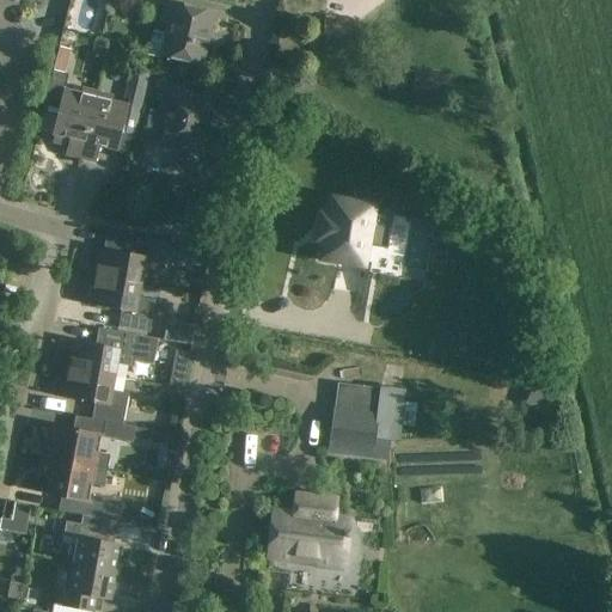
[(153,31),(147,53),(161,56),(201,66),(213,16),(167,4),(163,22),(170,24),(166,35),(153,31)]
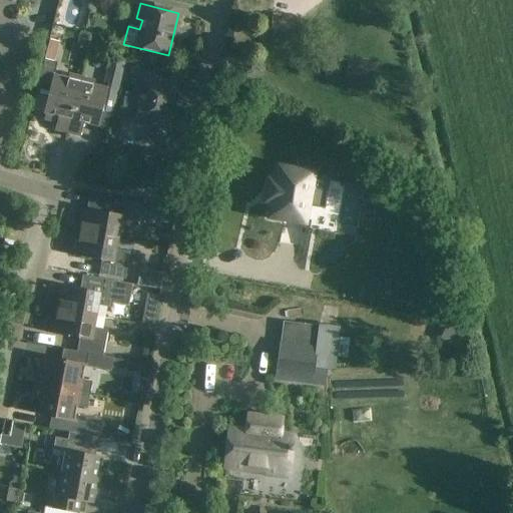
[(301,16),(273,13),(271,32),(299,35),(299,33),(311,34),(312,20),(301,19),(301,16)]
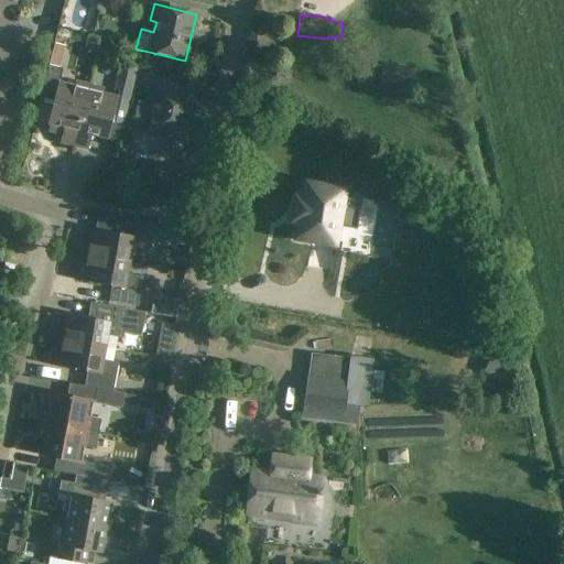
[(50,66),(42,97),(54,100),(47,125),(50,125),(47,132),(62,136),(61,142),(75,145),(89,86),(75,82),(74,87),(60,84),(63,69),(50,66)]
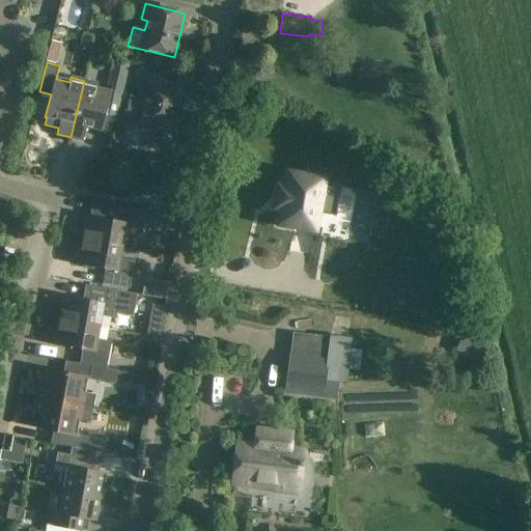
[(98,84),(84,81),(71,137),(84,141),(87,128),(102,131),(111,92),(96,88),(98,84)]
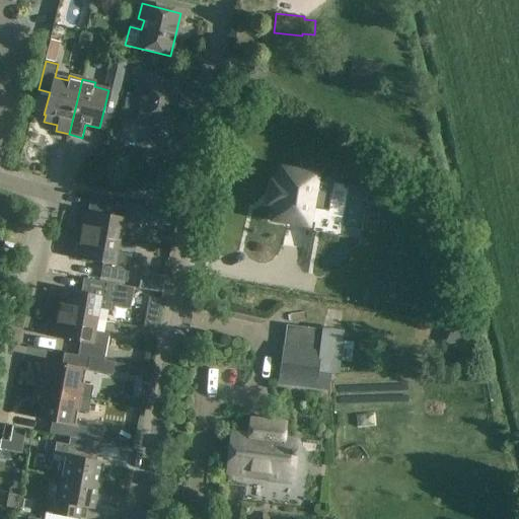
[(176,85),(141,79),(138,96),(141,96),(137,124),(171,130),(174,107),(172,107),(176,85)]
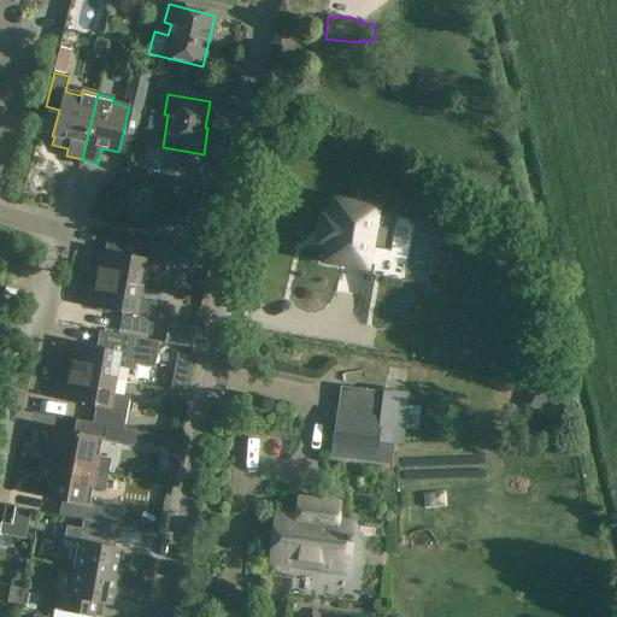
[(365,268),(376,209),(335,203),(333,221),(325,219),(321,241),(328,242),(325,262),(365,268)]
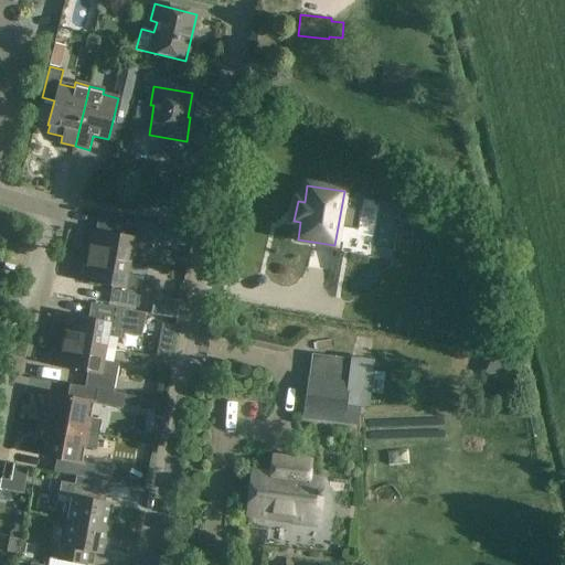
[(91,231),(86,256),(130,264),(132,252),(147,255),(152,225),(125,220),(121,236),(91,231)]
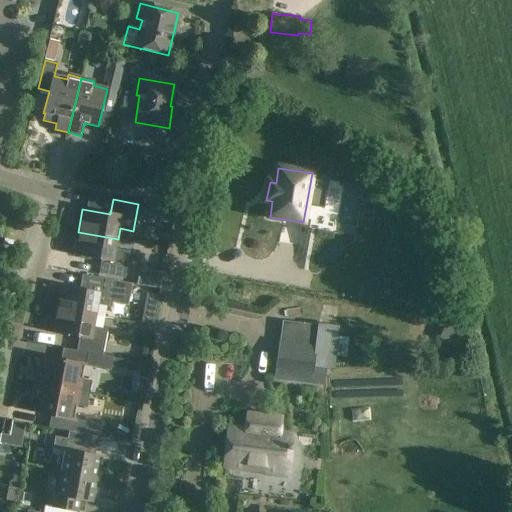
[(116,250),(118,239),(78,232),(74,256),(101,261),(99,275),(125,279),(129,253),(116,250)]
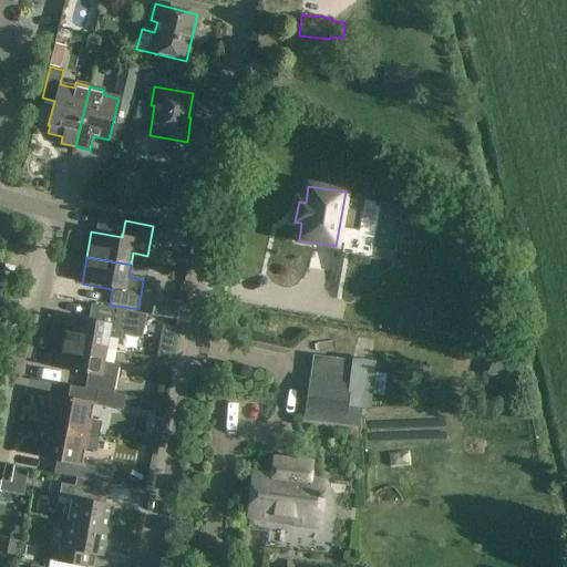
[(68,316),(62,342),(106,350),(109,338),(124,340),(124,336),(142,339),(146,313),(129,311),(101,307),(98,321),(68,316)]
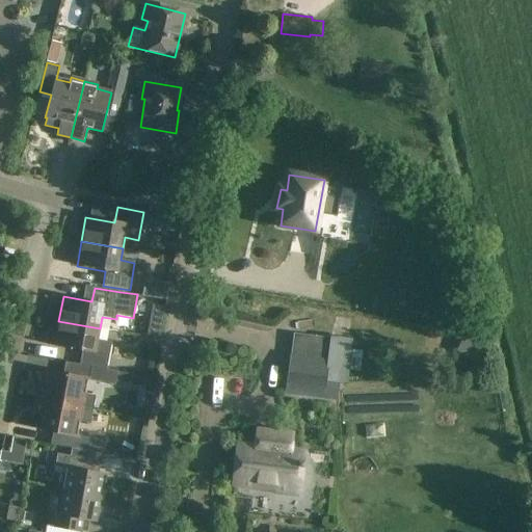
[(100,328),(58,321),(54,345),(82,350),(80,365),(106,370),(112,342),(98,340),(100,328)]
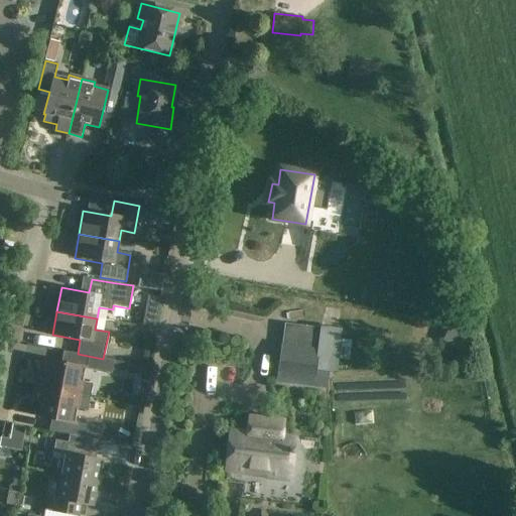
[(342,333),(285,325),(277,383),(327,390),(330,370),(336,371),(342,333)]
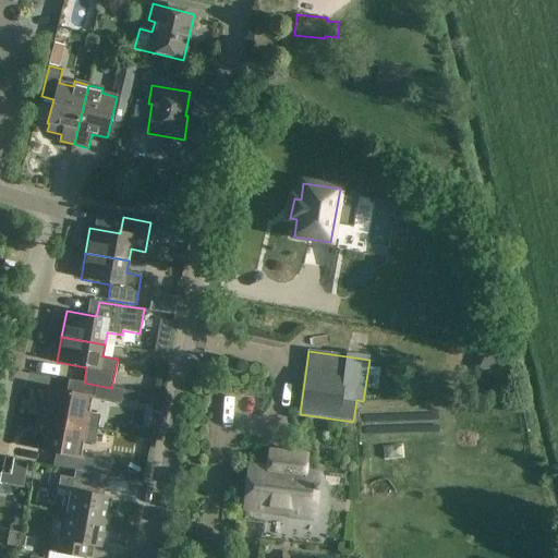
[(41,401),(38,419),(98,429),(100,415),(85,412),(87,398),(121,403),(123,390),(111,388),(84,383),(69,379),(67,392),(55,390),(52,403),(41,401)]
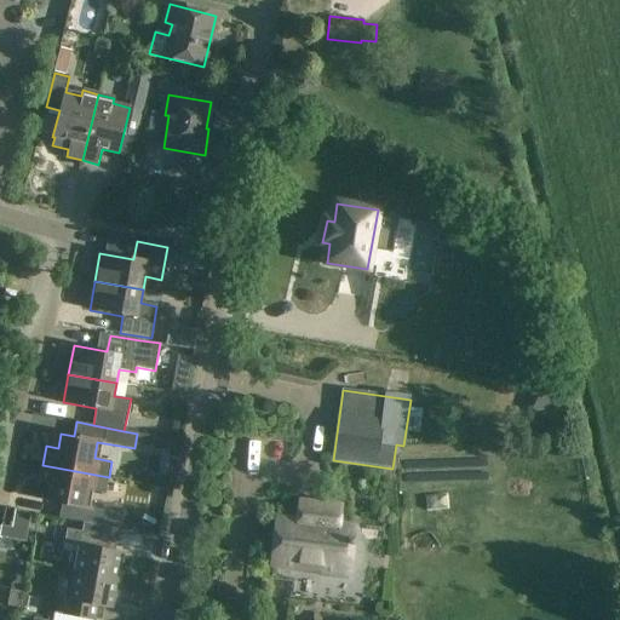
[(105,493),(109,477),(42,465),(39,484),(51,486),(47,501),(63,504),(59,518),(85,522),(112,527),(119,529),(122,514),(85,506),(89,489),(105,493)]
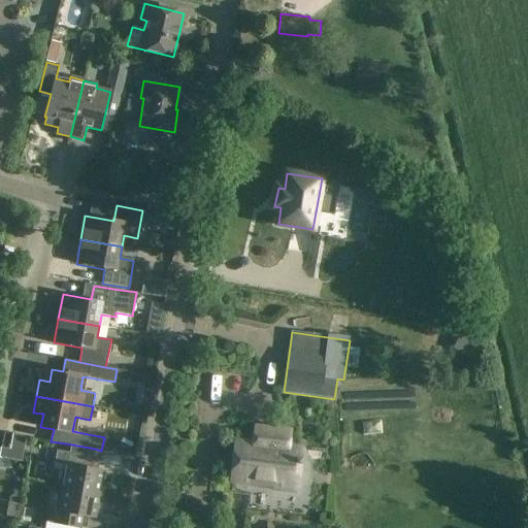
[(290,431),(256,428),(254,443),(237,441),(232,481),(274,486),(274,488),(296,491),(301,450),(288,448),(290,431)]
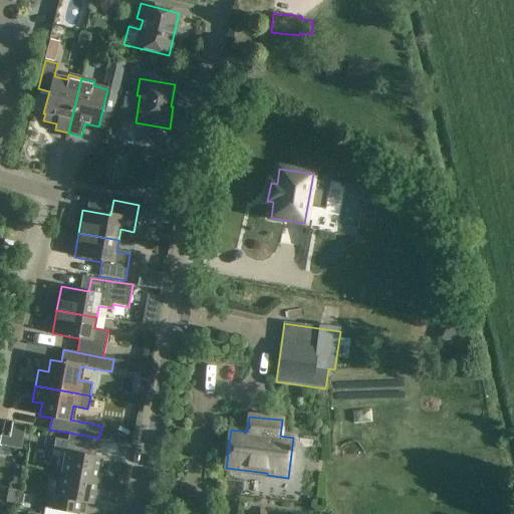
[(67,454),(63,475),(96,481),(100,459),(89,457),(92,437),(70,433),(69,441),(56,439),(54,451),(67,454)]
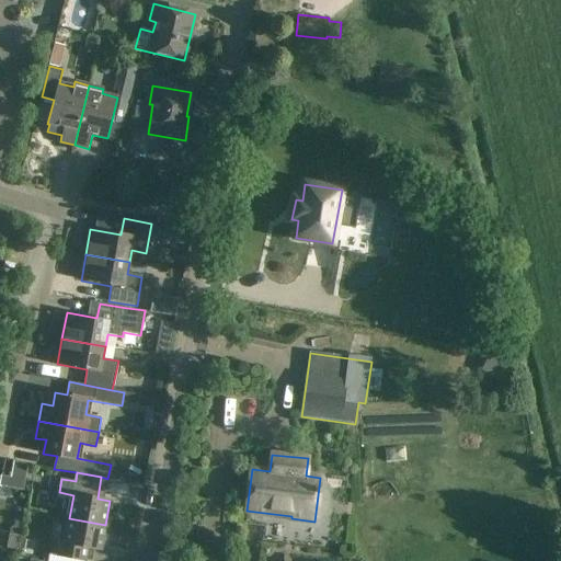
[(11,479),(10,489),(23,491),(25,481),(11,479)]
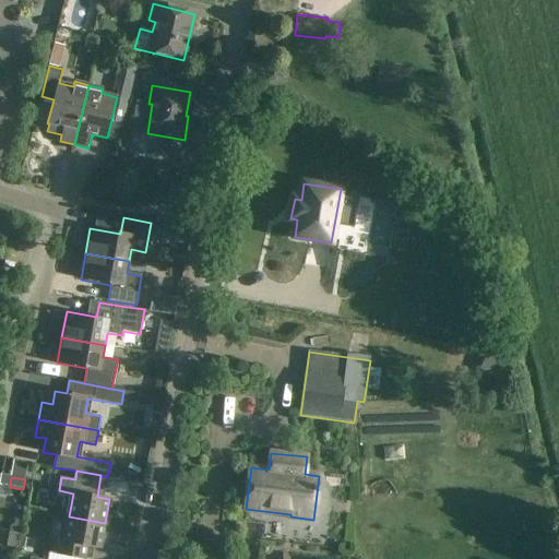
[(100,547),(105,523),(69,516),(64,539),(60,539),(58,552),(85,558),(88,545),(100,547)]
